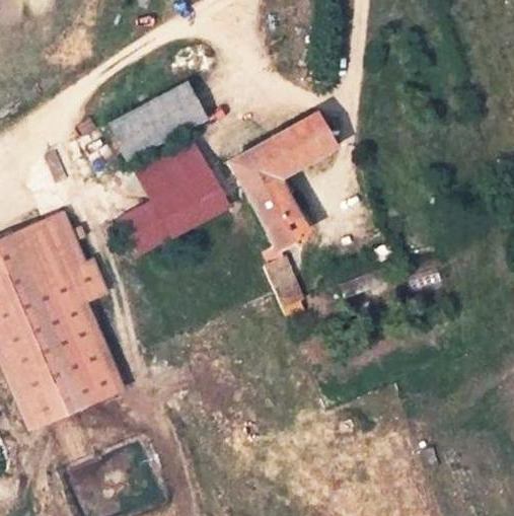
[(128,157),(203,119),(184,82),(109,121),(128,157)]
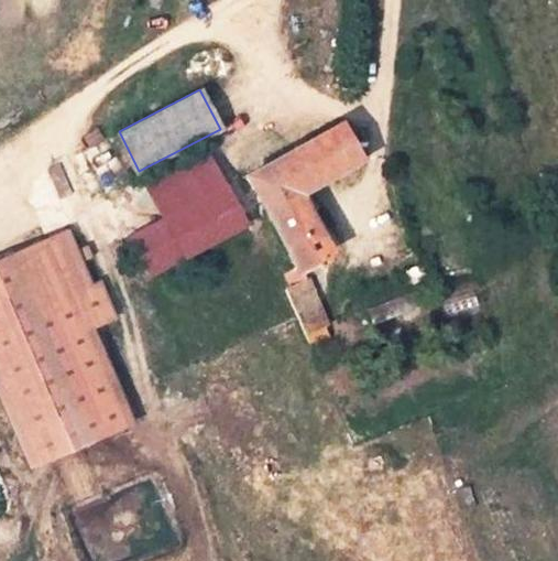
[(368,159),(345,118),(249,174),(296,266),(288,270),(293,283),(288,287),(309,335),(336,321),(314,271),(318,268),(314,260),(337,249),(309,192),(368,159)]
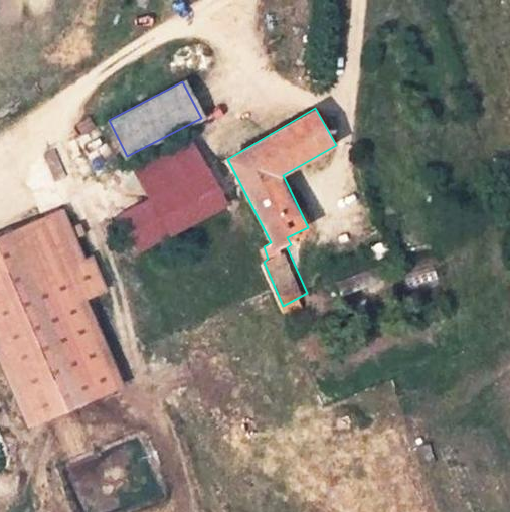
[(148,199),(206,169),(187,133),(130,162),(148,199)]
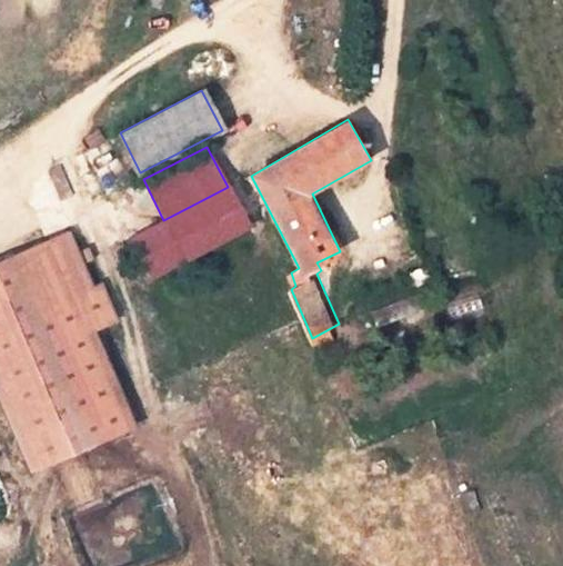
[(151,277),(248,228),(228,187),(163,220),(131,237),(151,277)]
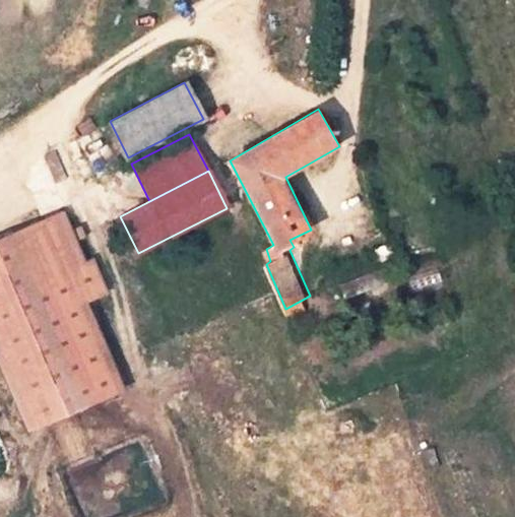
[(122,386),(85,299),(106,289),(93,260),(85,263),(64,211),(0,238),(0,366),(25,427),(122,386)]
